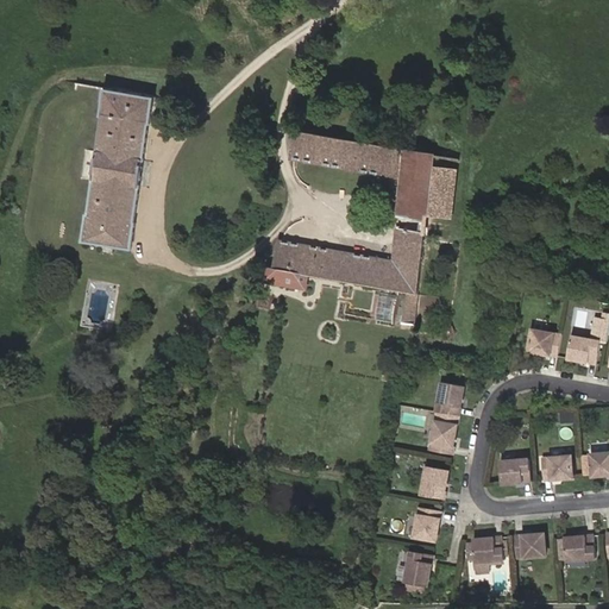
[(155,93),(105,85),(101,112),(104,112),(88,212),(87,212),(83,238),(133,248),(138,220),(136,220),(150,119),(151,119),(155,93)]
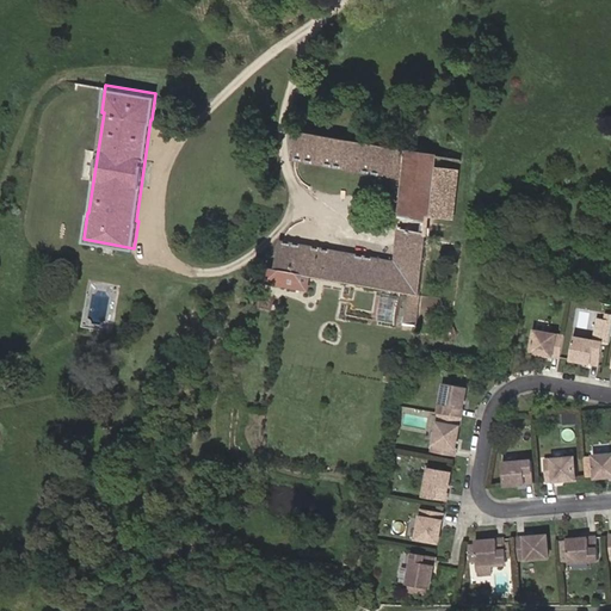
[(438,152),(296,128),(291,156),(337,164),(334,174),(360,179),(362,168),(407,176),(401,210),(427,214),(429,209),(438,152)]
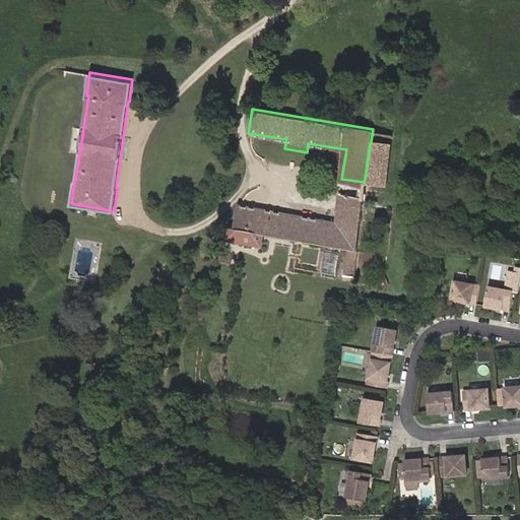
[(385,174),(392,175),(399,134),(373,129),(365,178),(383,181),(385,174)]
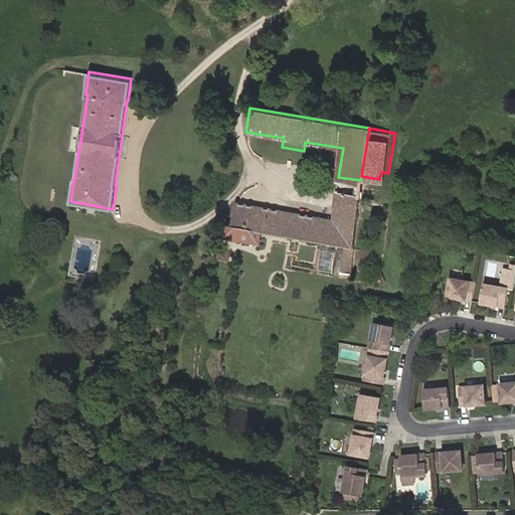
[(229,222),(227,234),(243,237),(244,227),(261,229),(296,235),(339,242),(345,243),(341,270),(346,271),(350,272),(363,194),(337,191),(333,217),(237,202),(233,223),(229,222)]
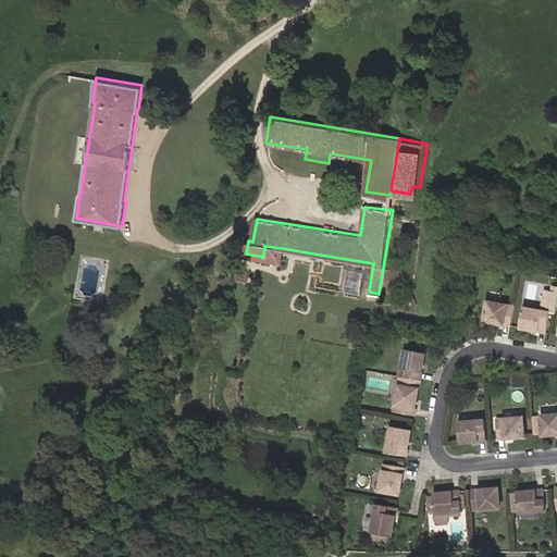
[(264,246),(263,257),(280,259),(282,248),(264,246)]
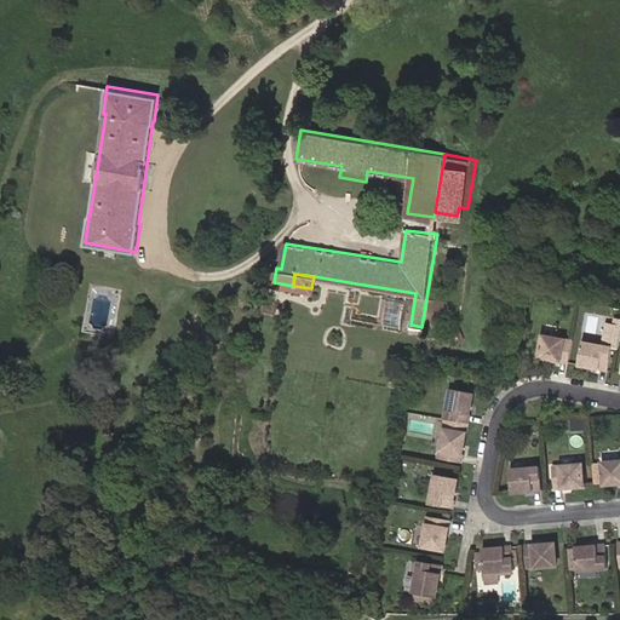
[(572,344),(541,338),(538,360),(567,365),(572,344)]
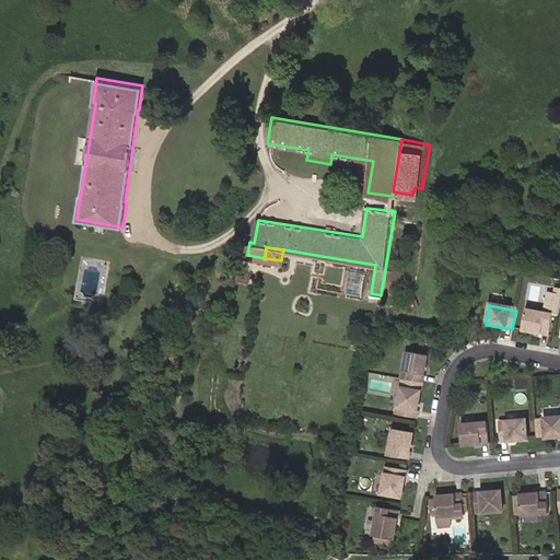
[(551,315),(524,311),(521,331),(548,336),(551,315)]
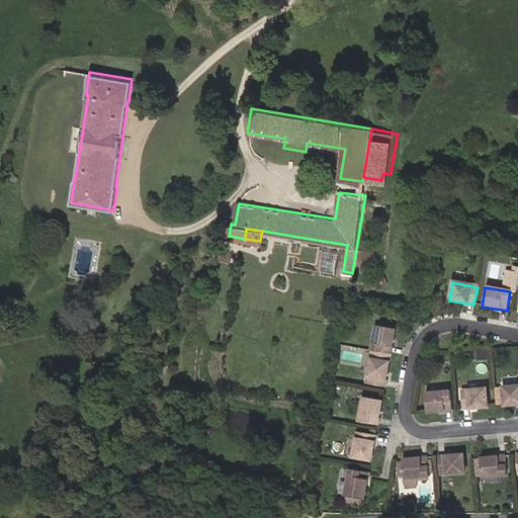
[(396,325),(376,321),(371,346),(391,350),(396,325)]
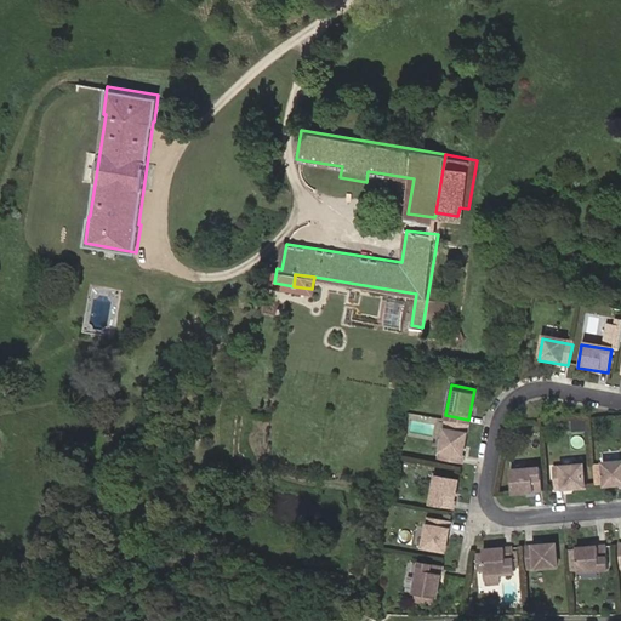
[(405,432),(432,438),(437,419),(411,411),(405,432)]
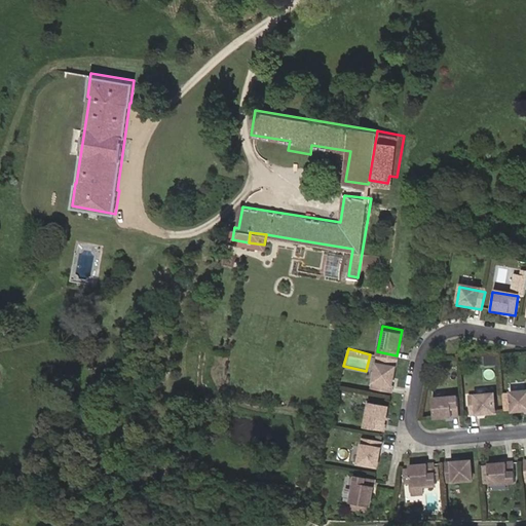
[(395,365),(377,362),(372,387),(389,390),(395,365)]
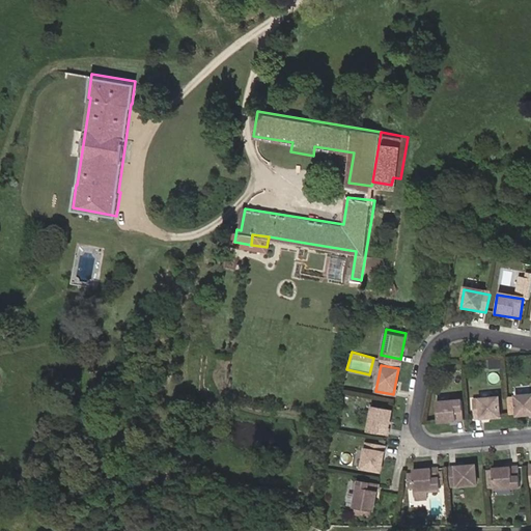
[(530,395),(514,397),(516,416),(530,414),(530,395)]
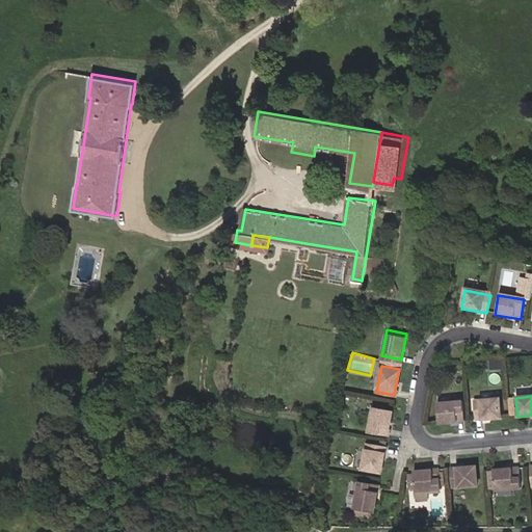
[(499,399),(473,401),(474,420),(500,418),(499,399)]
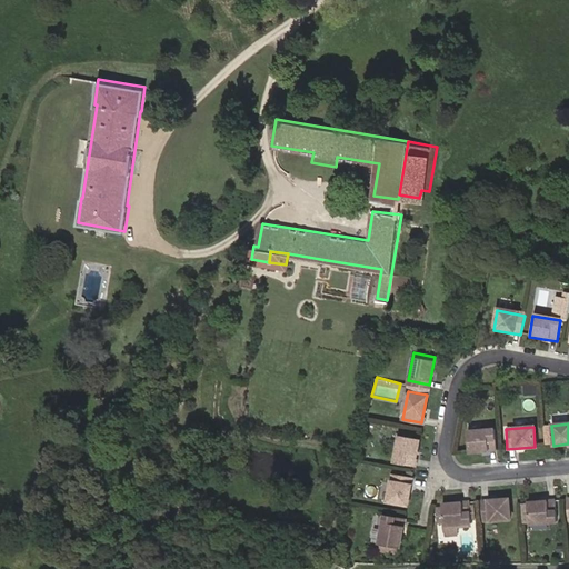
[(493,428),(466,431),(468,452),(496,450),(493,428)]
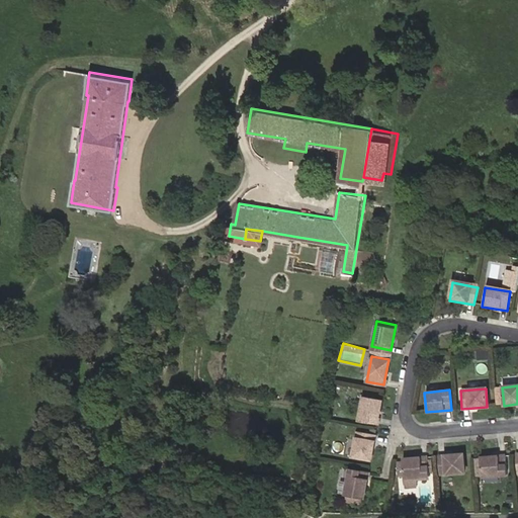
[(381,401),(362,397),(357,422),(376,426),(381,401)]
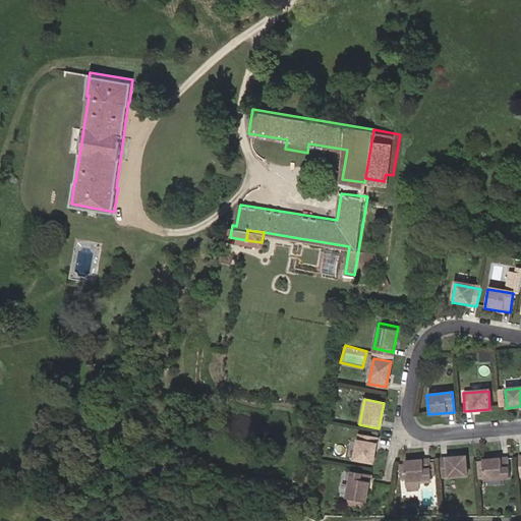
[(377,438),(359,435),(354,460),(372,463),(377,438)]
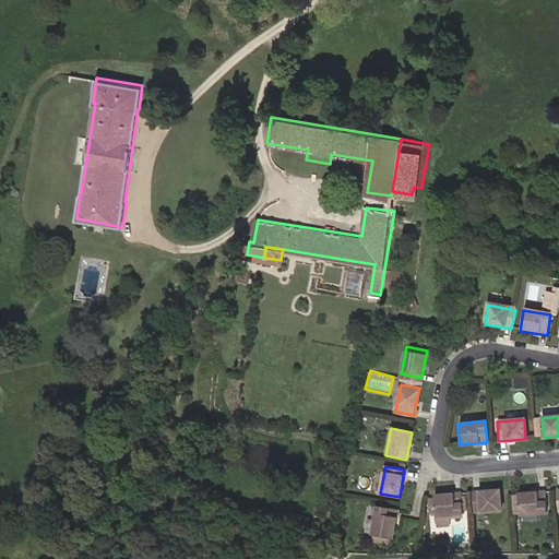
[(500,490),(472,494),(474,512),(501,510),(500,490)]
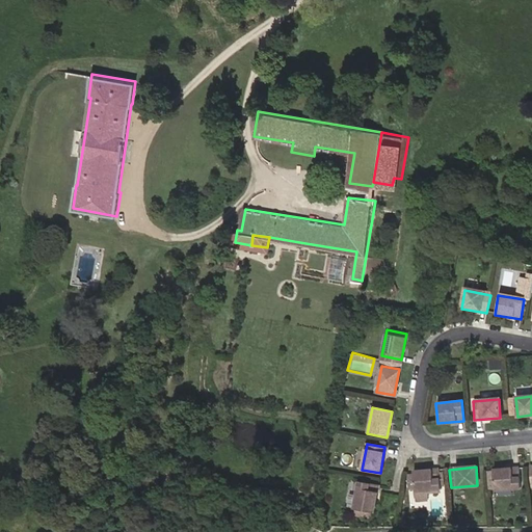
[(519,469),(493,472),(493,473),(494,485),(495,491),(521,489),(519,469)]
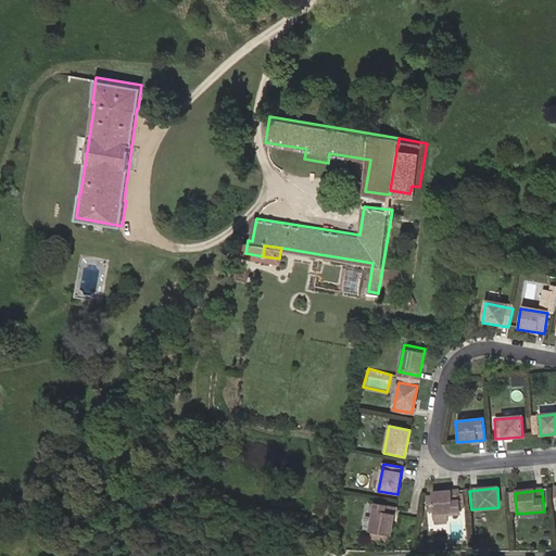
[(459,492),(431,494),(432,497),(433,510),(433,515),(460,513),(459,492)]
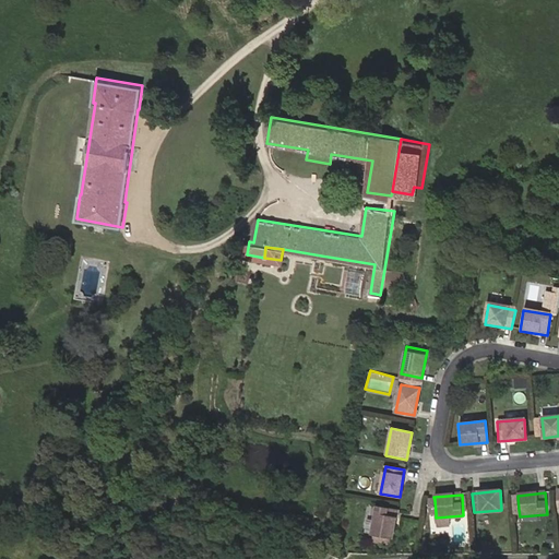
[(396,513),(376,509),(372,523),(371,535),(370,536),(392,539),(396,513)]
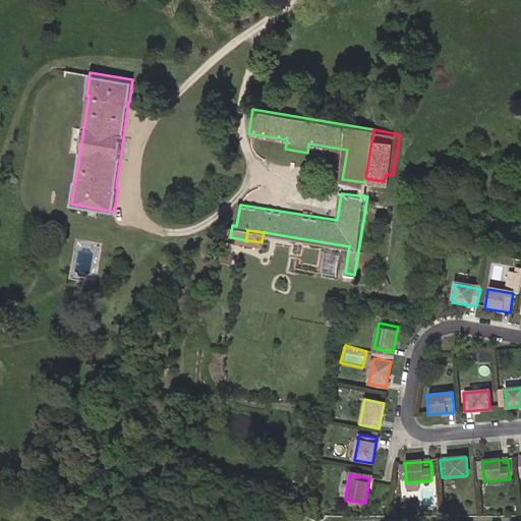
[(346,499),(347,487),(341,486),(339,498),(346,499)]
